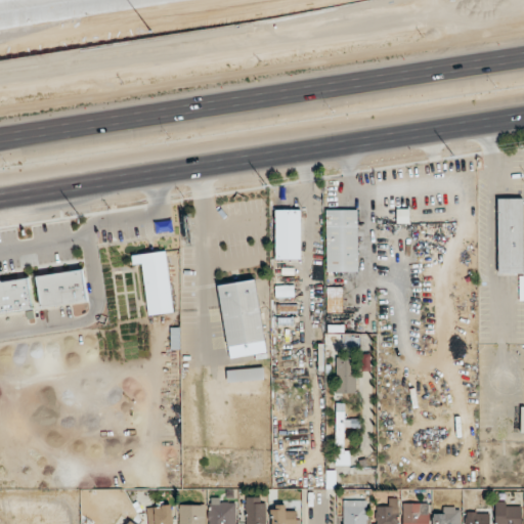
[(521,198),(522,272),(496,273),(495,199),(521,198)]
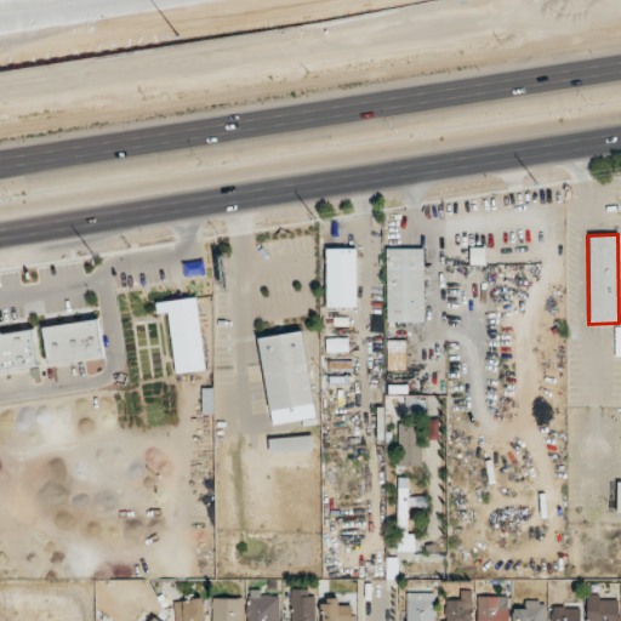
[(354,248),(354,307),(324,307),(324,249),(354,248)]
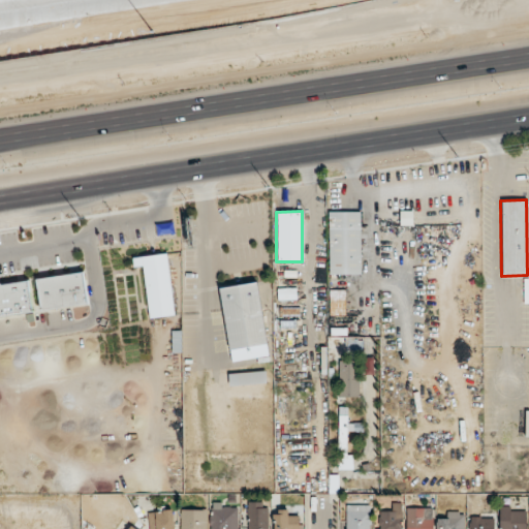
[(360,211),(360,274),(328,274),(328,212),(360,211)]
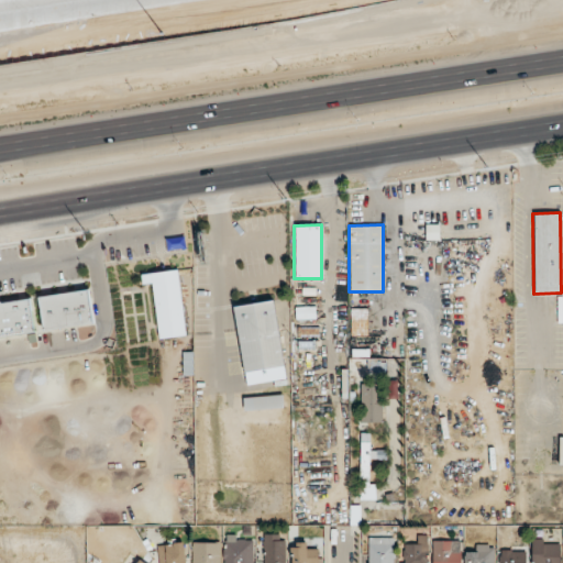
[(141,284),(140,274),(176,269),(185,335),(157,339),(151,283),(141,284)]
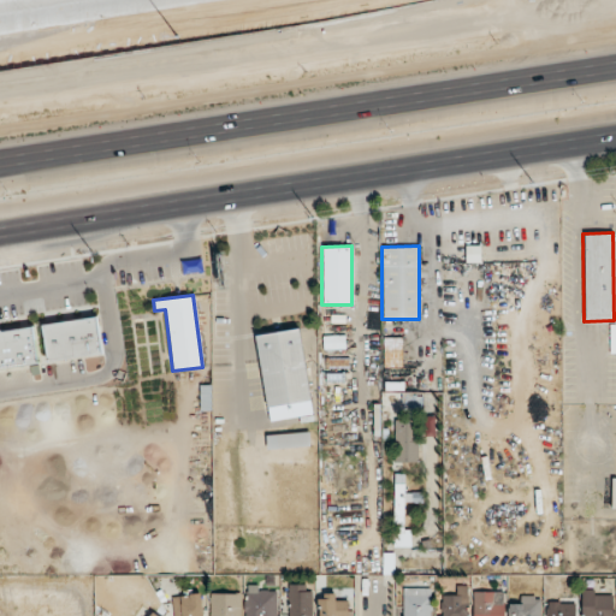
[(39,325),(94,317),(100,354),(45,362),(39,325)]
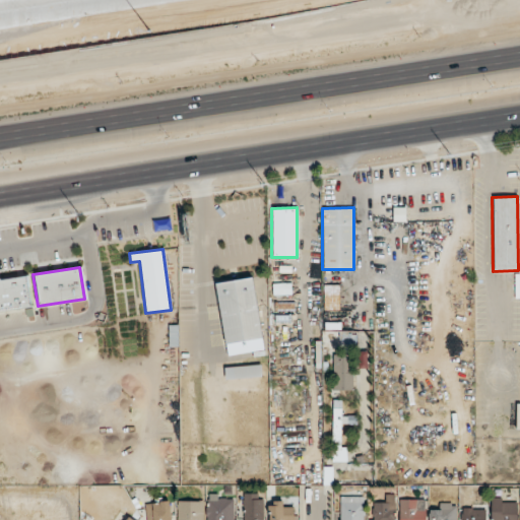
[(30,307),(0,311),(0,278),(25,275),(30,307)]
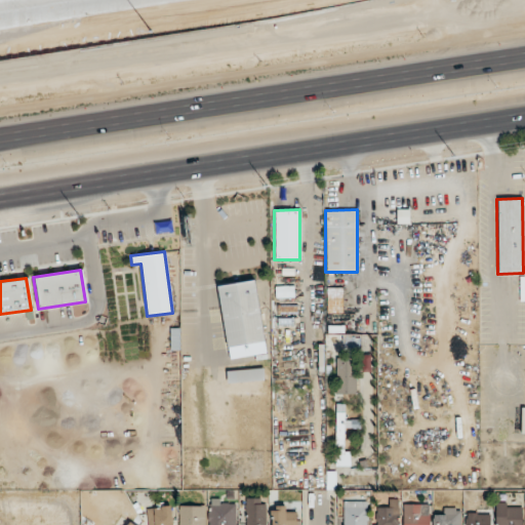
[(253,280),(266,353),(228,359),(216,286),(253,280)]
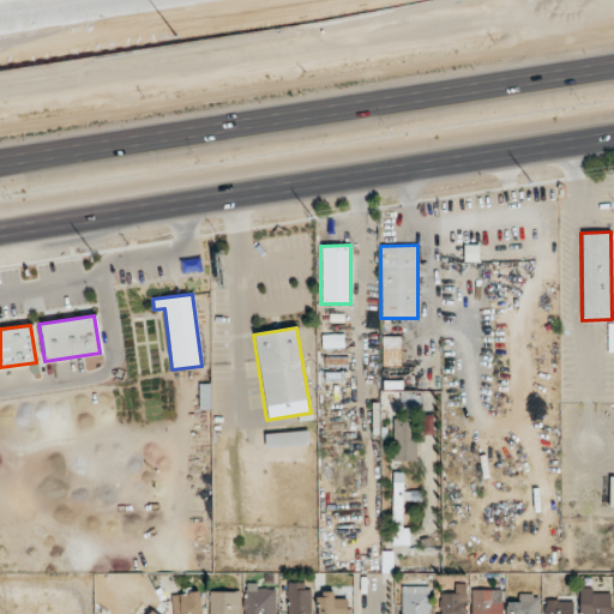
[(401,336),(383,336),(383,366),(401,366),(401,336)]
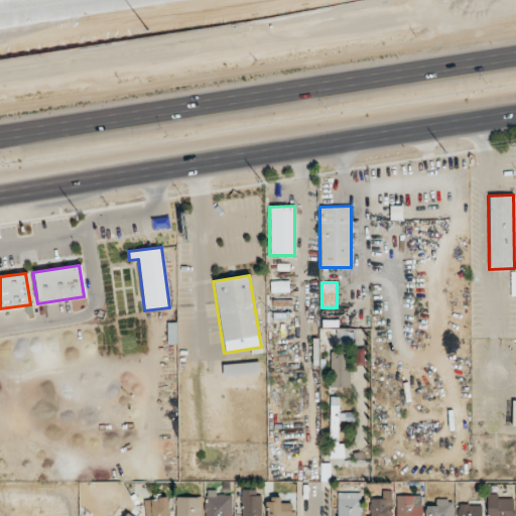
[(355,365),(367,365),(367,331),(355,331),(355,365)]
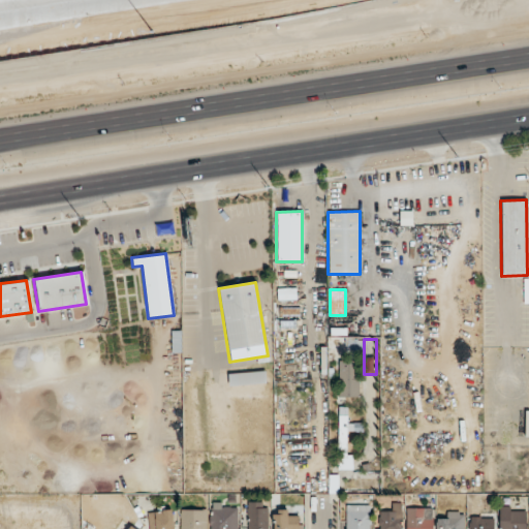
[(226,373),(265,371),(266,383),(227,386),(226,373)]
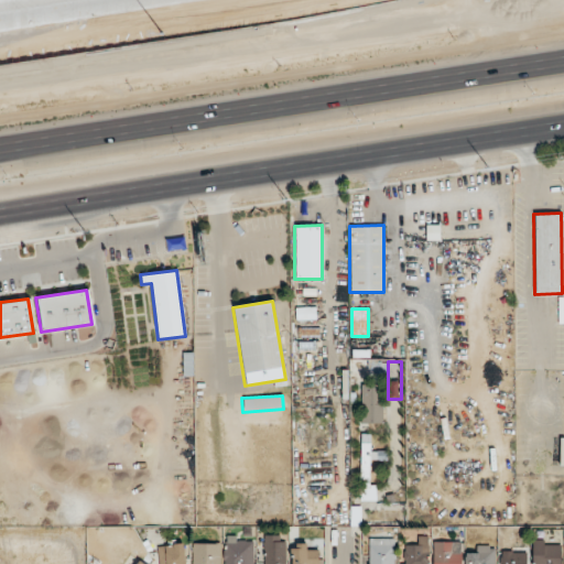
[(360,500),(376,501),(376,484),(369,484),(370,461),(387,461),(387,452),(369,451),(369,435),(361,435),(360,500)]
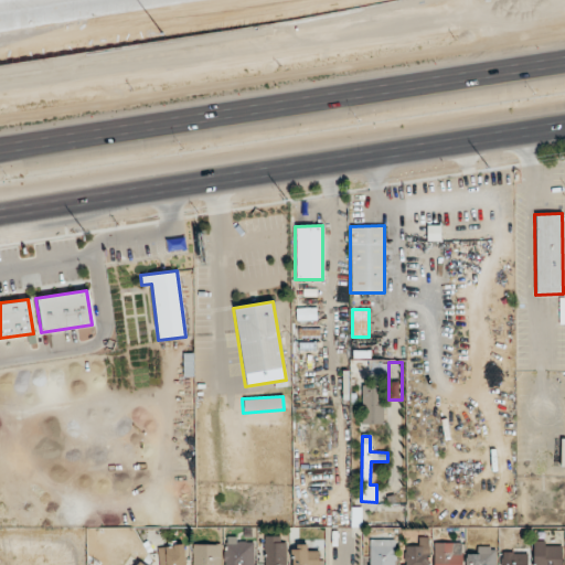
[(253,564),(254,539),(225,539),(225,564),(253,564)]
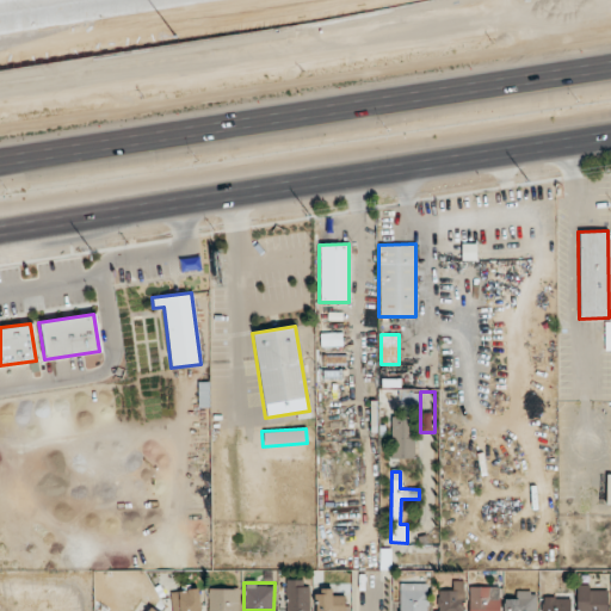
[(463,610),(464,582),(450,582),(450,592),(436,592),(434,610),(463,610)]
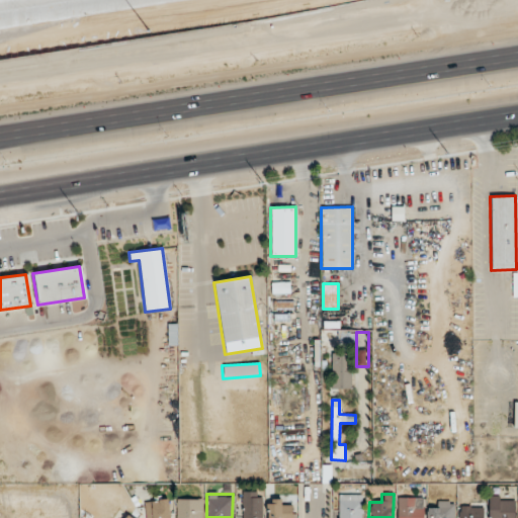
[(362,517),(363,495),(339,495),(339,517),(362,517)]
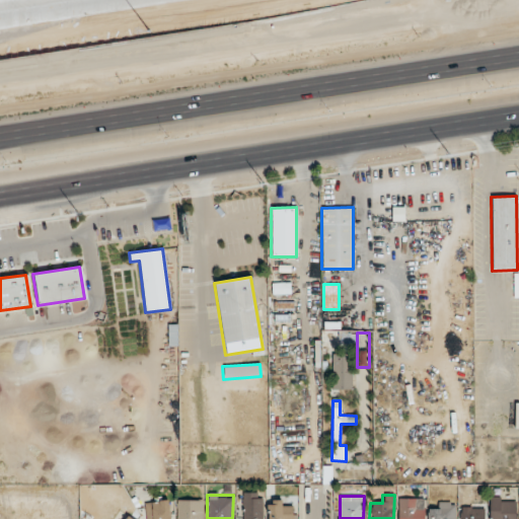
[(515,518),(516,497),(490,497),(490,518),(515,518)]
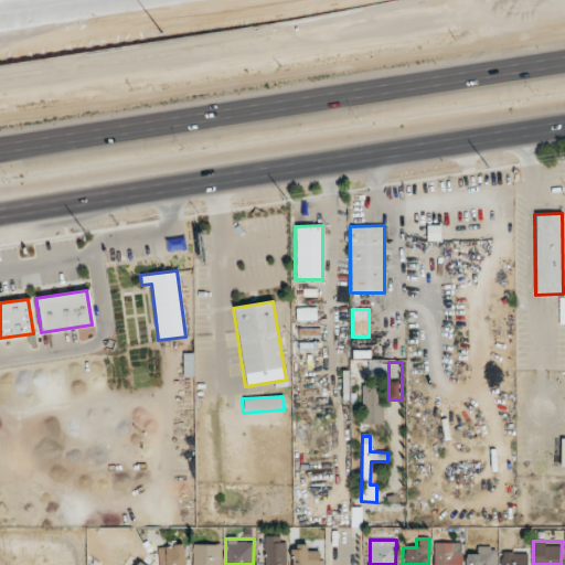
[(264,564),(286,564),(287,542),(264,542),(264,564)]
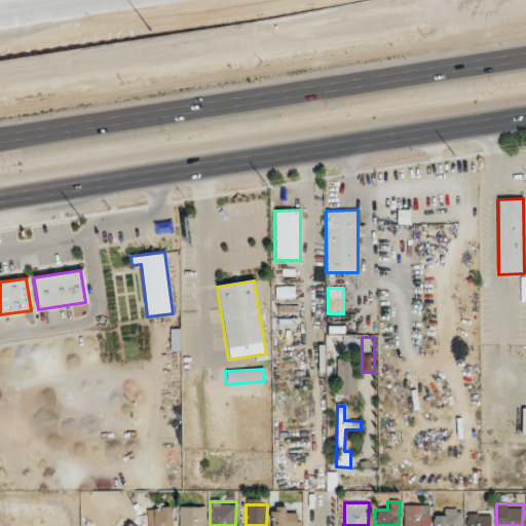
[(429,525),(430,505),(405,505),(404,525),(429,525)]
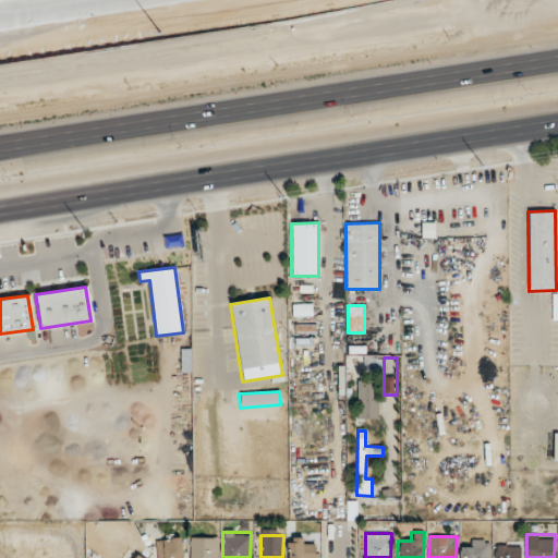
[(184,557),(183,537),(158,538),(158,557),(184,557)]
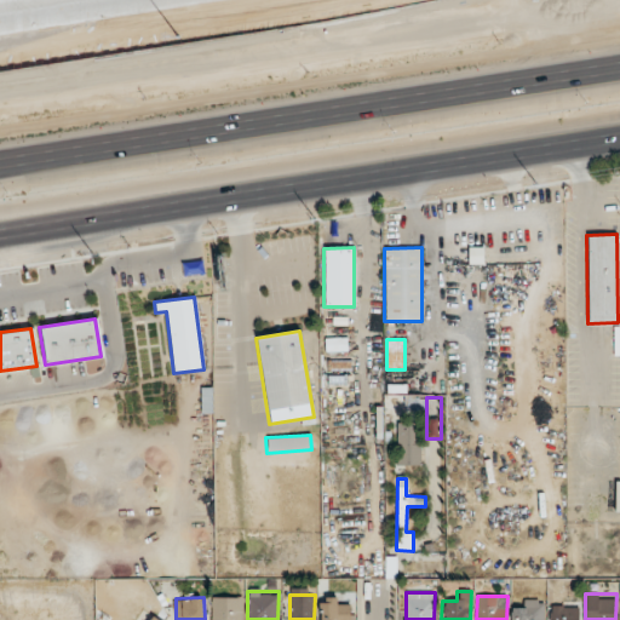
[(242,619),(242,597),(213,597),(213,619),(242,619)]
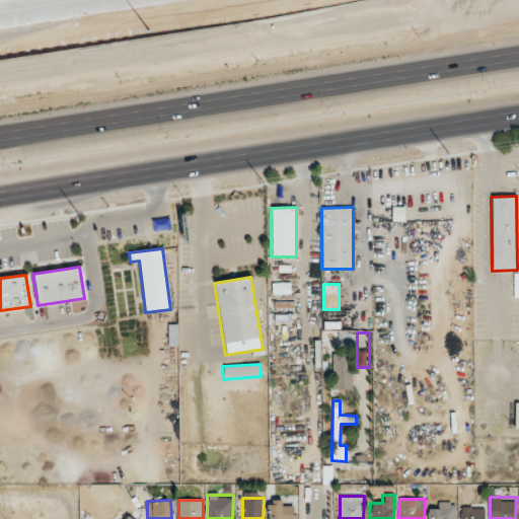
[(269,518),(293,518),(294,501),(270,501),(269,518)]
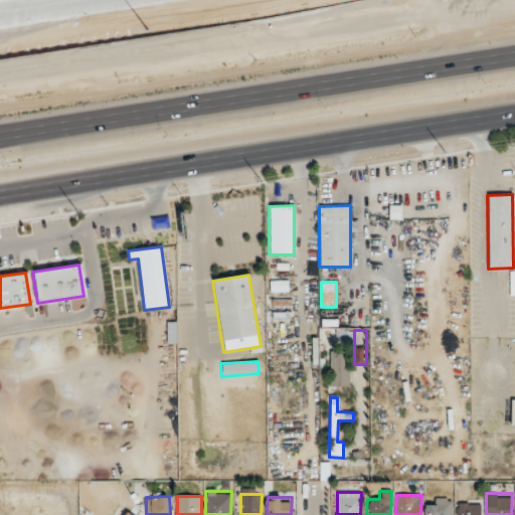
[(452,514),(453,498),(436,498),(436,507),(426,507),(425,514),(452,514)]
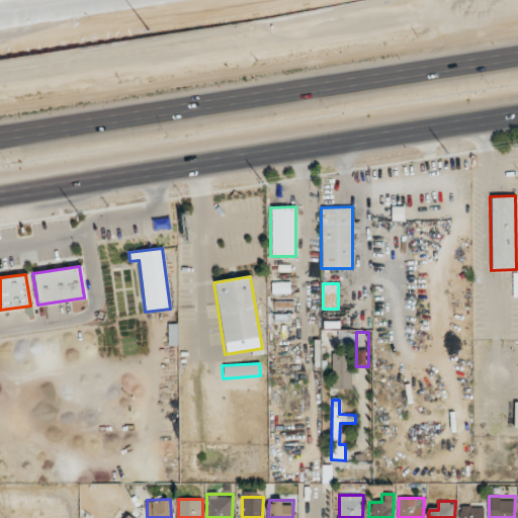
[(484,517),(485,506),(460,506),(459,517),(484,517)]
